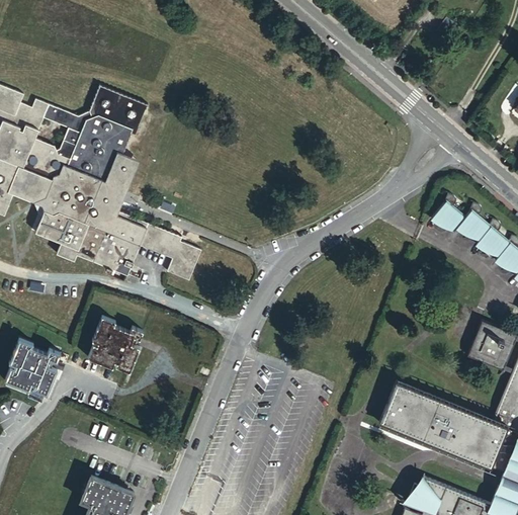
[(141,166),(124,160),(134,137),(140,139),(151,109),(102,89),(93,112),(79,116),(40,100),(37,109),(23,103),(25,95),(0,84),(0,123),(3,124),(0,132),(0,215),(5,218),(13,199),(42,211),(46,217),(37,236),(62,246),(59,255),(76,262),(77,257),(127,277),(140,247),(178,263),(173,273),(194,282),(206,252),(184,243),(185,239),(121,212),(141,166)]
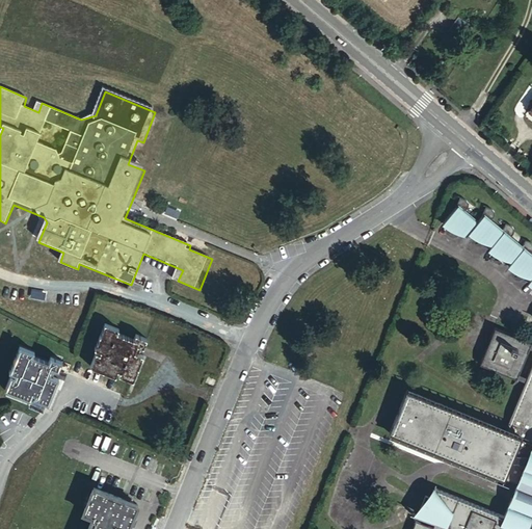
[(459,197),(455,208),(443,223),(450,229),(453,225),(456,227),(462,231),(464,233),(466,236),(469,233),(476,238),(479,234),(484,236),(490,242),(491,244),(488,249),(496,255),(499,250),(503,253),(506,255),(510,259),(511,261),(508,265),(515,271),(520,267),(523,269),(526,271),(530,275),(531,278),(528,282),(531,285),(531,255),(530,254),(531,252),(531,243),(530,242),(525,240),(522,247),(510,237),(512,235),(514,232),(512,228),(510,226),(505,223),(502,231),(490,220),(493,218),(495,214),(494,211),(490,209),(485,207),(481,217),(478,221),(464,211),(468,209),(469,206),(468,202),(464,200),(459,197)]
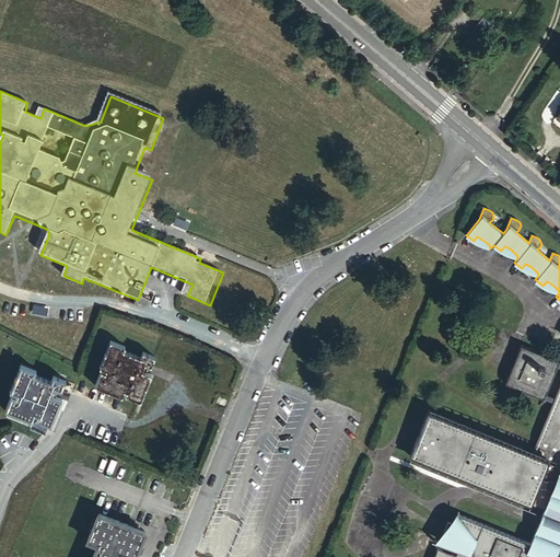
[(125,350),(111,345),(98,372),(107,375),(105,381),(98,378),(92,395),(120,406),(123,399),(126,399),(125,403),(140,409),(154,374),(144,370),(147,363),(153,367),(156,357),(143,351),(140,360),(125,354),(125,350)]
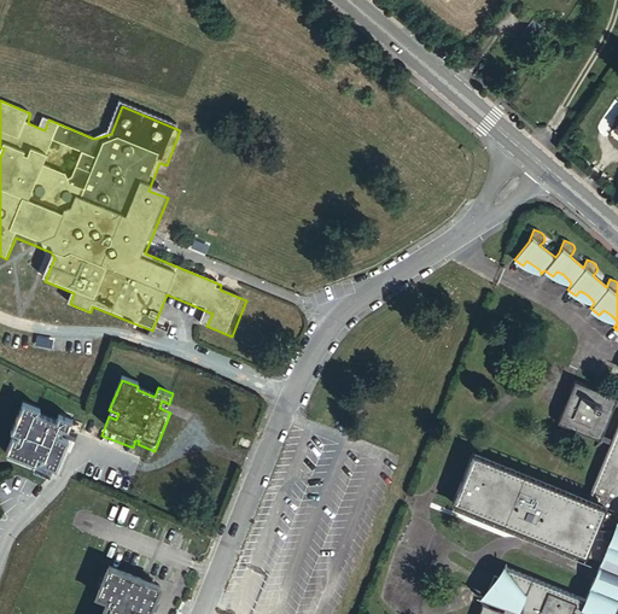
[(558,424),(600,442),(601,440),(602,436),(616,405),(617,401),(617,399),(575,381),(558,424)]
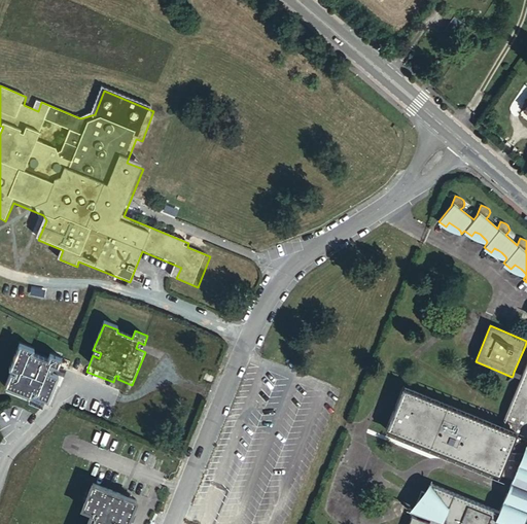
[(30,356),(15,350),(4,377),(11,379),(9,384),(6,382),(1,395),(26,406),(29,399),(33,402),(32,405),(45,411),(56,384),(47,381),(49,375),(57,378),(61,367),(48,361),(45,368),(29,360),(30,356)]
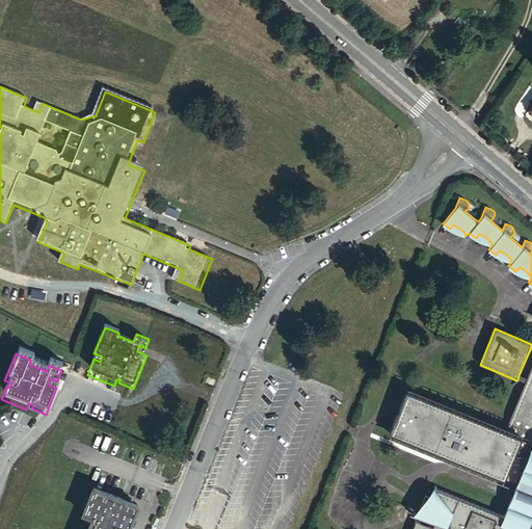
[(418,517),(431,523),(430,523),(435,525),(434,528),(431,528),(416,522),(413,528),(531,528),(531,366),(527,378),(525,382),(506,430),(406,391),(390,434),(504,481),(505,480),(517,485),(505,518),(435,490),(433,500),(426,497),(418,517)]
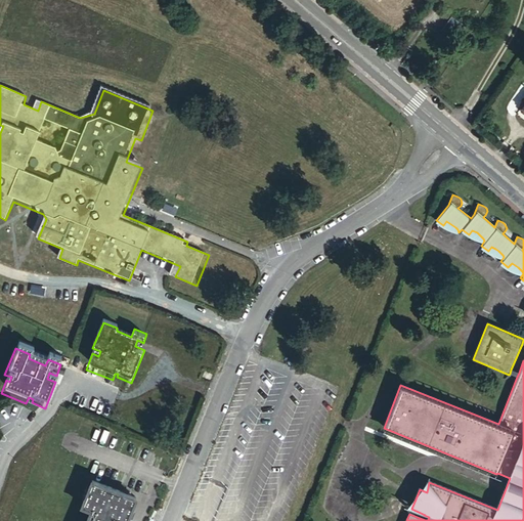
[(128,520),(135,504),(90,485),(81,508),(92,513),(88,520),(128,520)]
